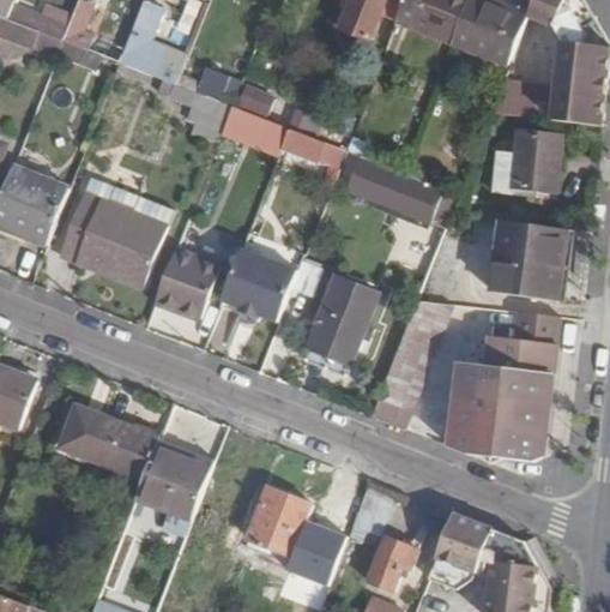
[(0,15),(7,18),(13,4),(14,0),(0,0),(0,15)]
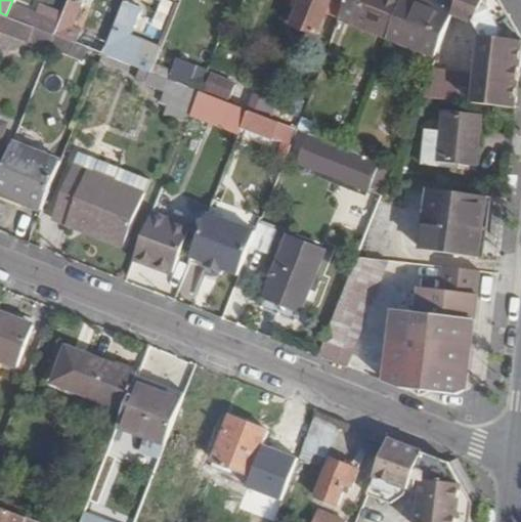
[(80,2),(74,0),(67,0),(58,22),(53,34),(74,42),(79,29),(72,26),(80,2)]
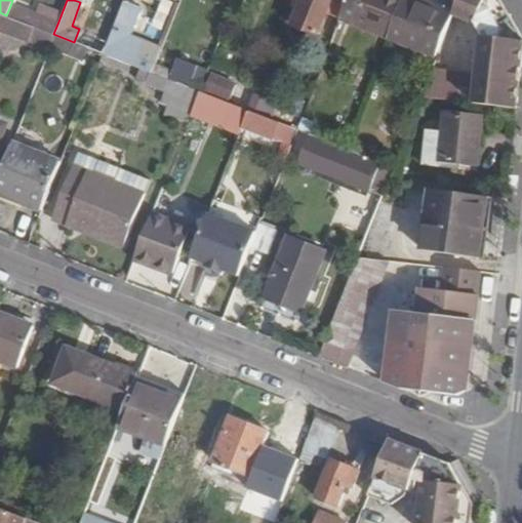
[(137,7),(122,0),(102,52),(149,71),(150,72),(153,63),(159,48),(126,35),(137,7)]
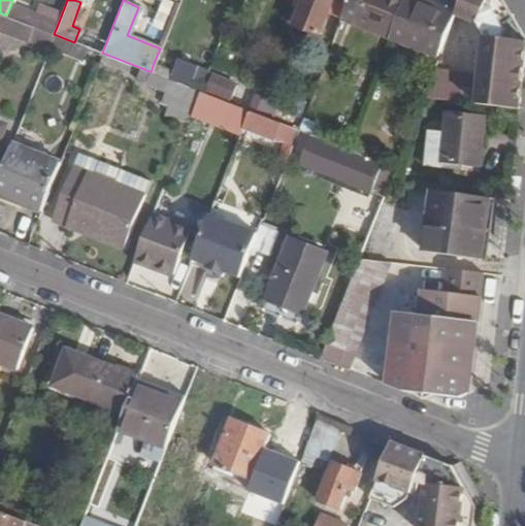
[(162,0),(152,24),(162,29),(174,0),(162,0)]
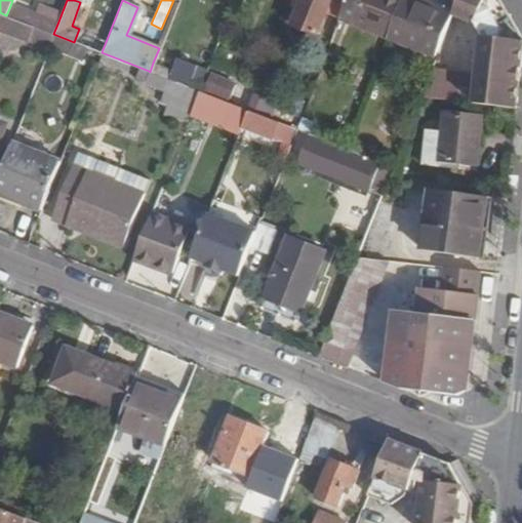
[(298,0),(291,24),(317,35),(329,0),(298,0)]
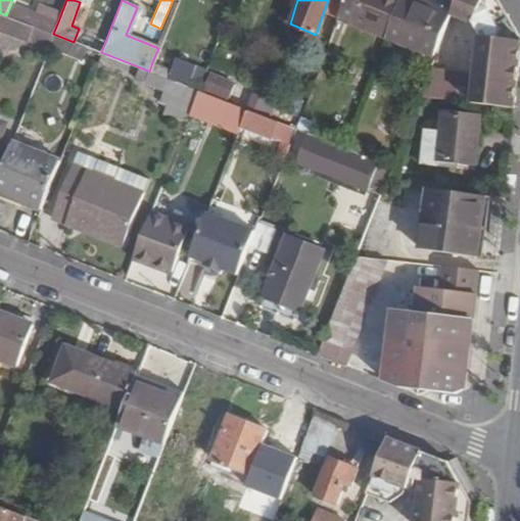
[(344,0),(337,19),(385,38),(399,0),(344,0)]
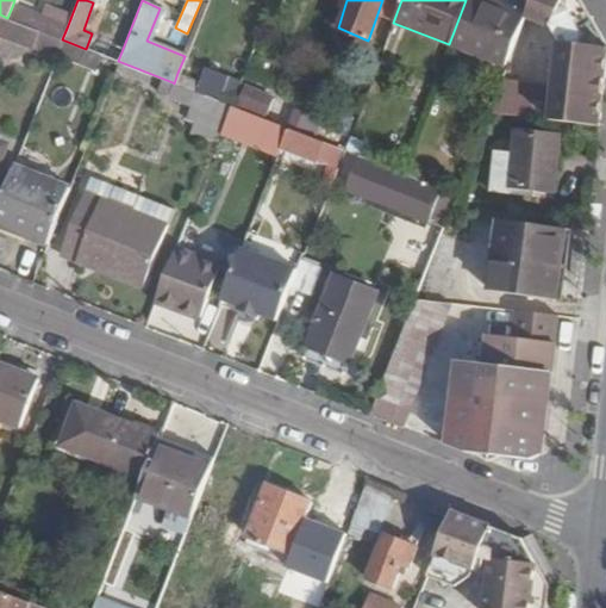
[(525,14),(489,0),(466,0),(449,44),(449,45),(505,66),(525,14)]
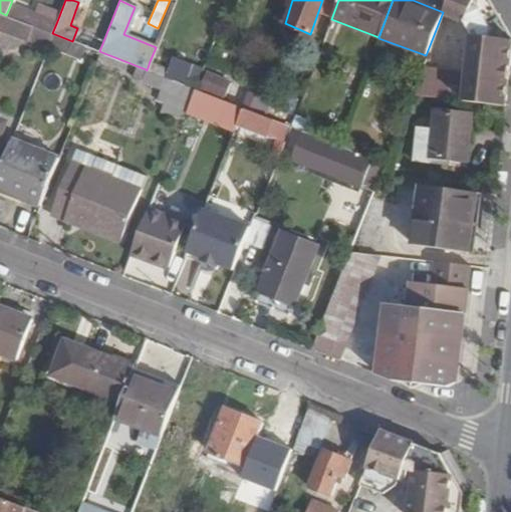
[(455,18),(470,41),(467,71),(464,100),(504,105),(510,50),(510,41),(488,0),(447,0),(443,12),(455,18)]
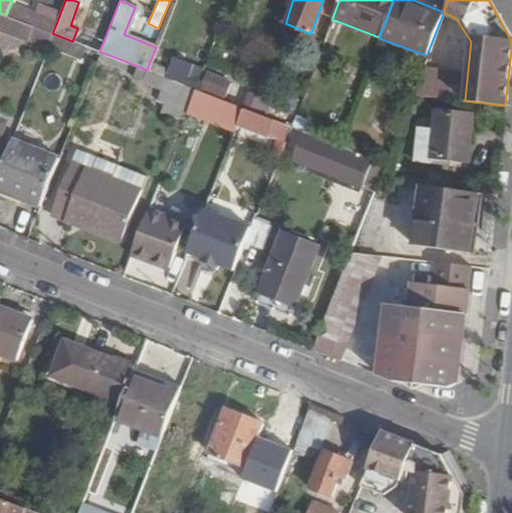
[(35,2),(32,11),(51,18),(55,9),(35,2)]
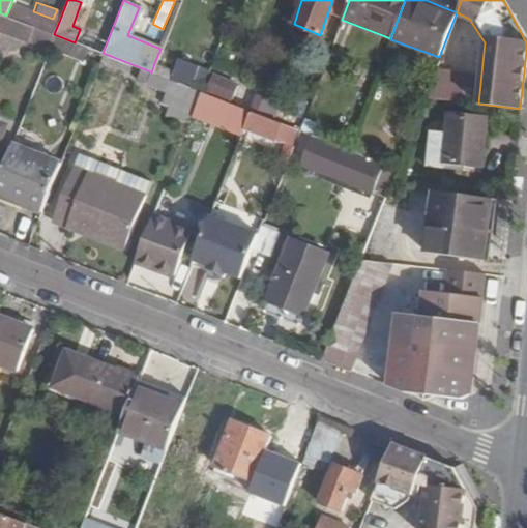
[(11,3),(6,16),(54,34),(59,22),(53,19),(33,11),(11,3)]
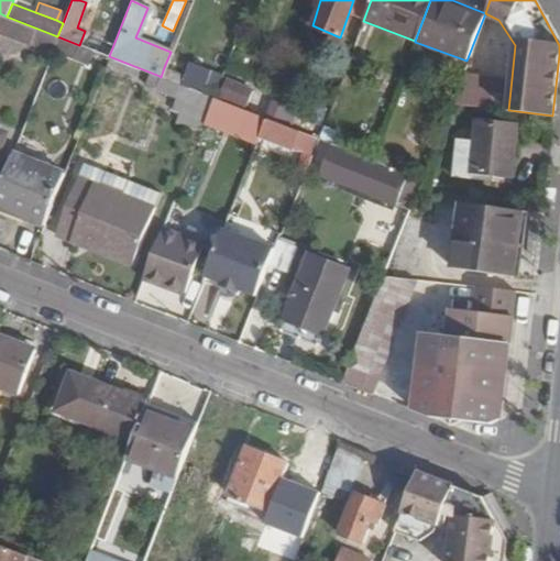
[(0,34),(29,45),(52,52),(52,51),(57,36),(7,17),(0,13),(0,34)]
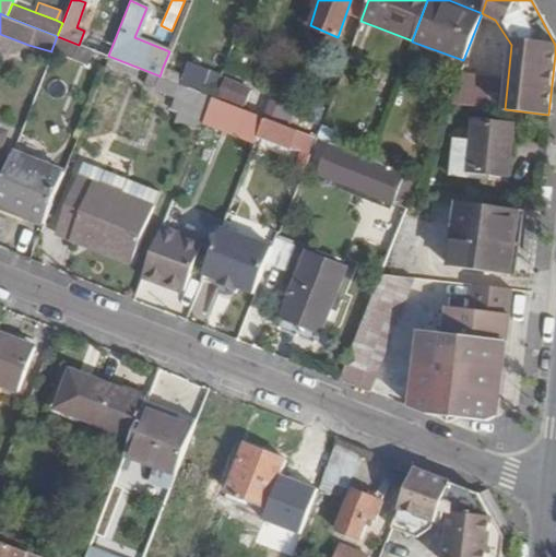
[(79,45),(57,36),(51,50),(85,64),(91,49),(79,45)]
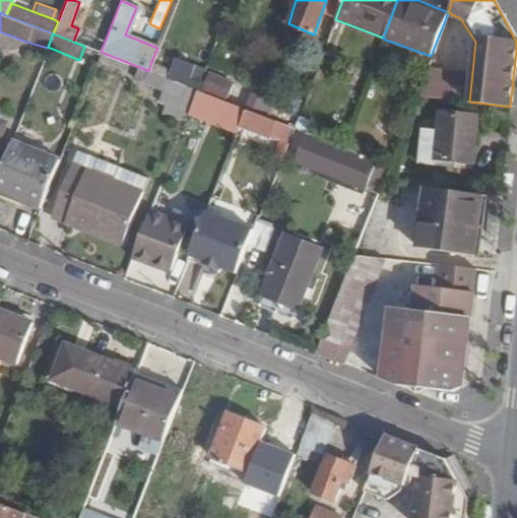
[(202,69),(174,58),(170,68),(151,62),(148,71),(194,89),(197,82),(202,69)]
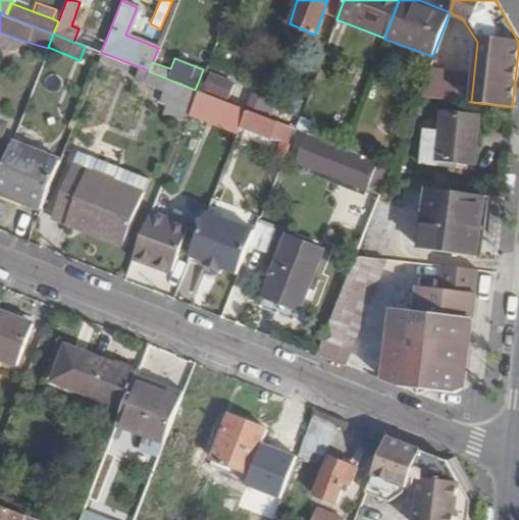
[(428,67),(417,96),(471,102),(474,72),(428,67)]
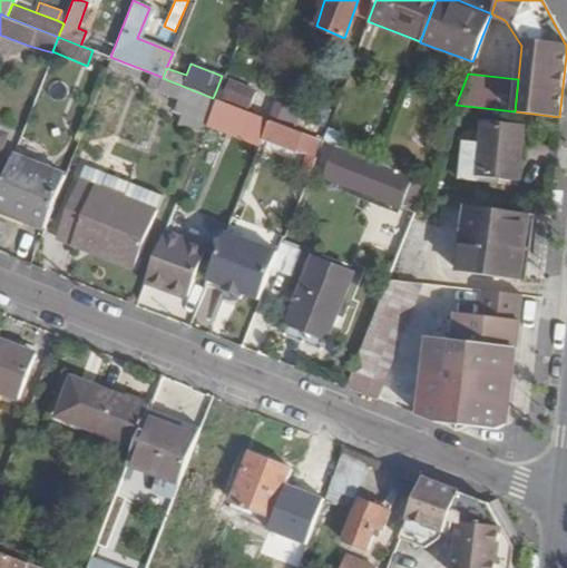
[(181,116),(179,123),(203,133),(209,117),(216,99),(213,98),(163,78),(162,77),(156,90),(165,95),(160,107),(181,116)]
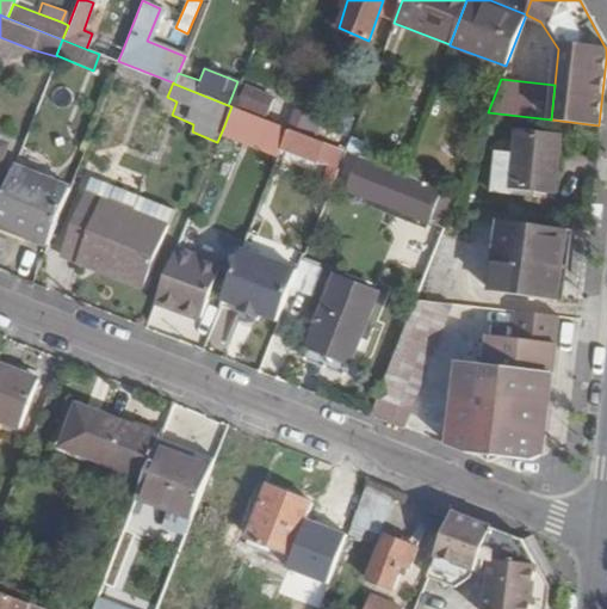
[(273,96),(245,84),(235,106),(264,118),(273,96)]
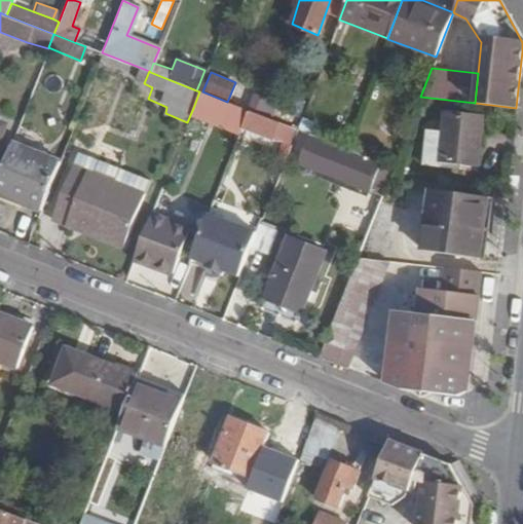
[(199,91),(193,108),(241,126),(248,110),(227,102),(202,91),(199,91)]
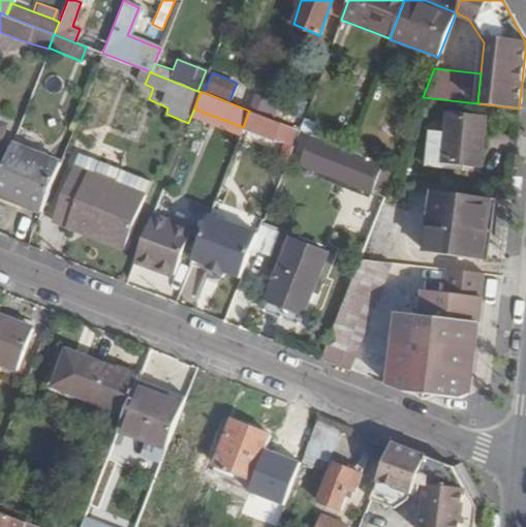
[(274,137),(290,145),(297,129),(249,111),(243,127),(243,128),(273,140),(274,137)]
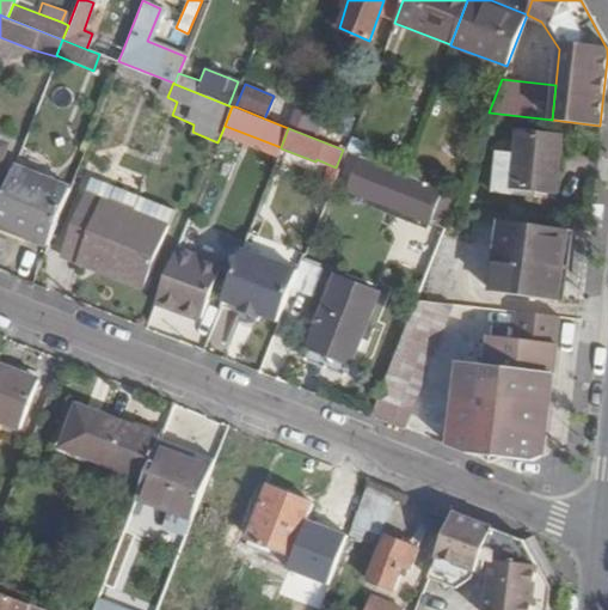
[(560,135),(516,130),(514,142),(493,139),(487,191),(535,197),(536,188),(554,190),(560,135)]
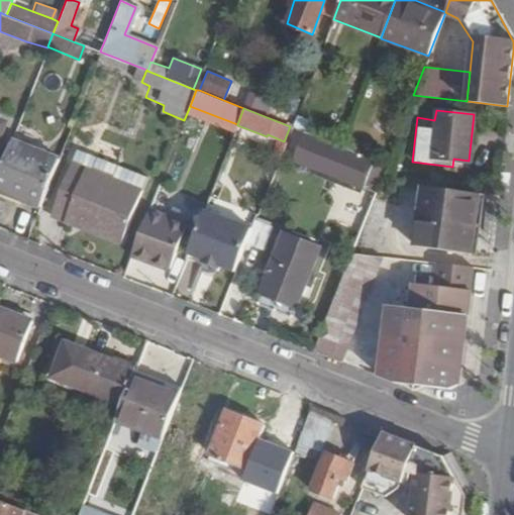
[(291,126),(279,158),(374,195),(381,178),(386,164),(338,145),(291,126)]
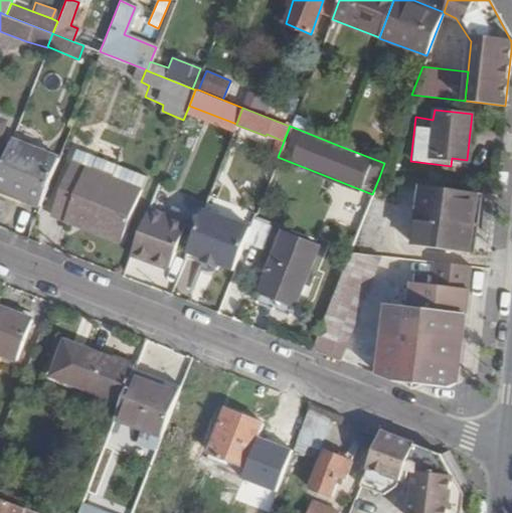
[(58,157),(12,139),(0,168),(0,191),(39,206),(58,157)]
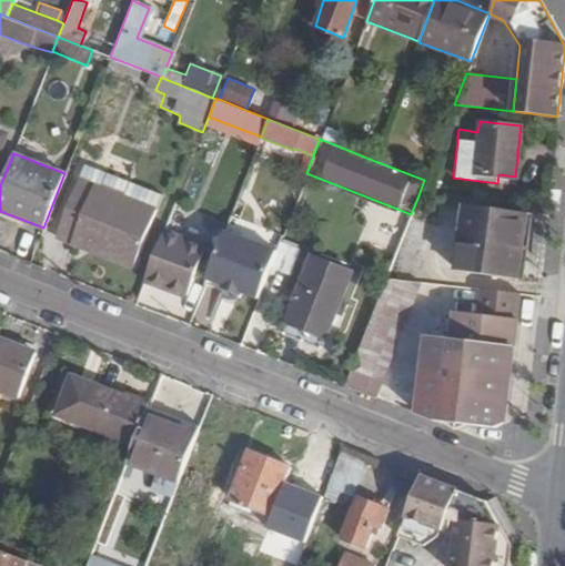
[(84,162),(78,178),(154,209),(161,192),(84,162)]
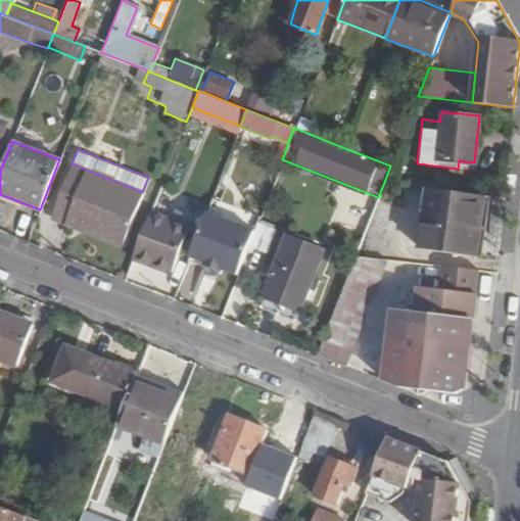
[(125,235),(142,192),(72,163),(51,217),(69,224),(73,215),(125,235)]
